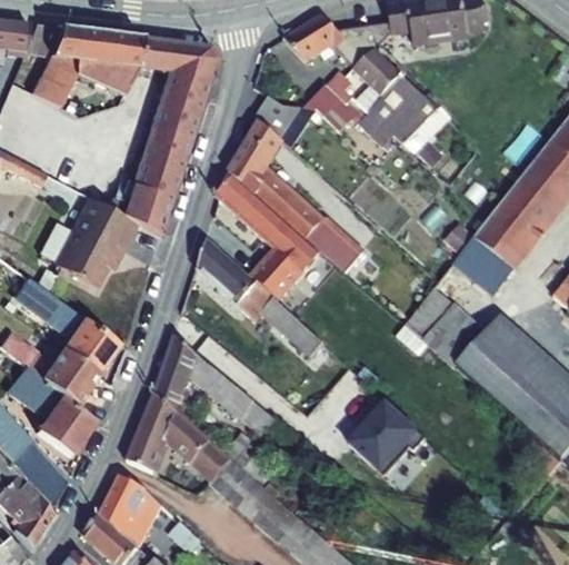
[(437,0),(387,7),(389,23),(337,31),(345,40),(335,48),(353,68),(373,50),(393,32),(411,29),(412,46),(467,38),(467,33),(485,31),(485,25),(488,25),(486,5),(482,6),(481,0),(472,0),(463,1),(463,0),(437,0)]
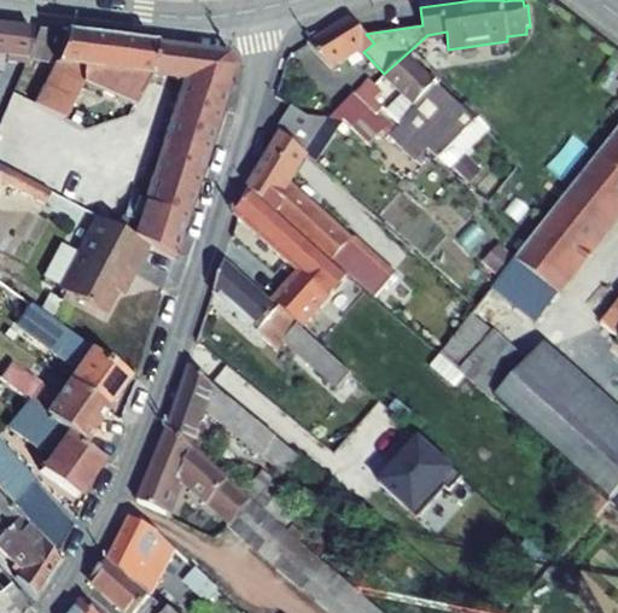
[(374,44),(366,34),(349,15),(308,40),(331,65),(360,47),(363,52),(374,44)]
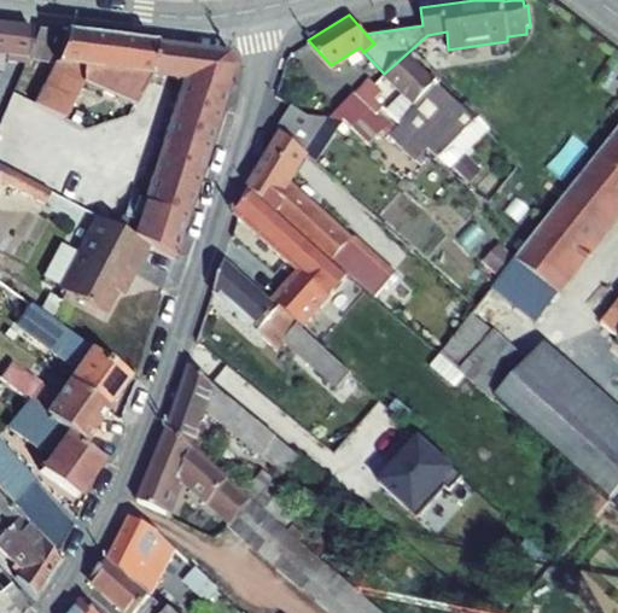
[(0,51),(27,56),(30,24),(0,19),(0,51)]
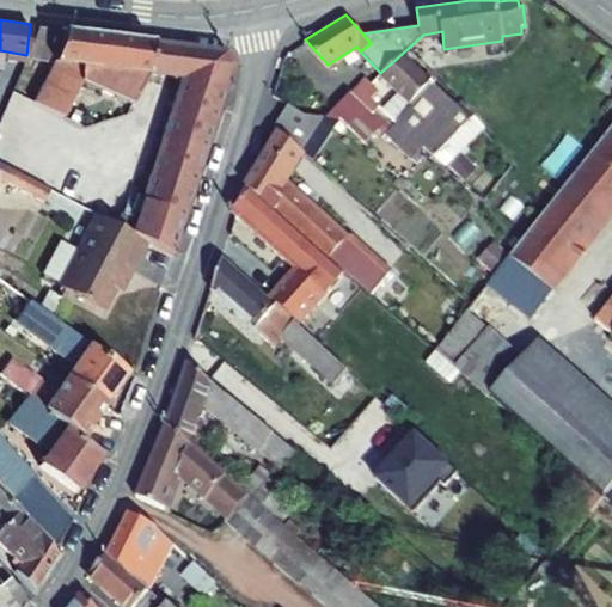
[(50,59),(53,61),(62,28),(37,25),(26,55),(50,59)]
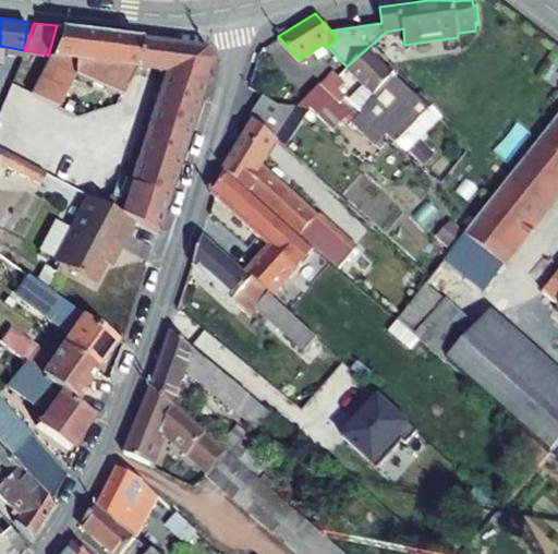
[(135,65),(138,37),(57,25),(48,56),(31,91),(57,104),(73,72),(120,93),(135,67),(135,65)]
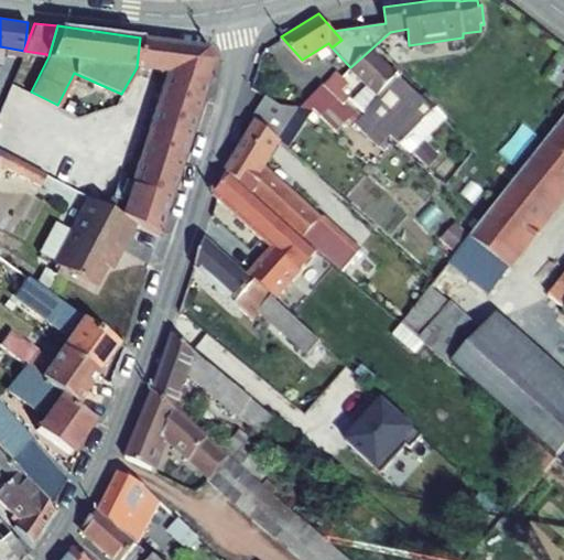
[(159,233),(215,56),(208,45),(140,38),(137,66),(167,70),(120,213),(134,219),(159,233)]
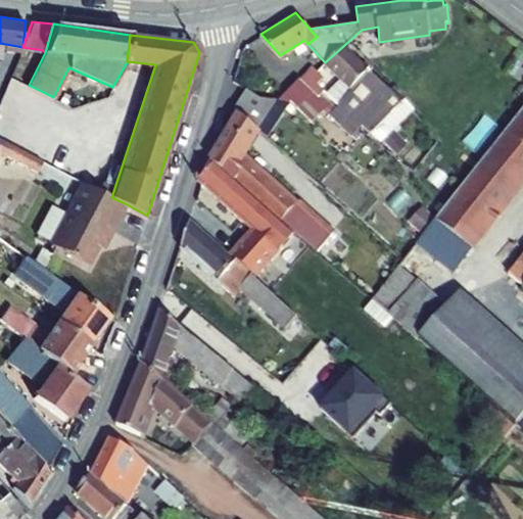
[(380,140),(413,106),(393,86),(390,89),(368,68),(372,65),(350,43),(345,48),(343,46),(325,62),(340,78),(327,93),(318,83),(324,76),(313,65),(279,97),(289,98),(312,121),(324,108),(333,99),(338,104),(329,113),(351,134),(363,124),(380,140)]
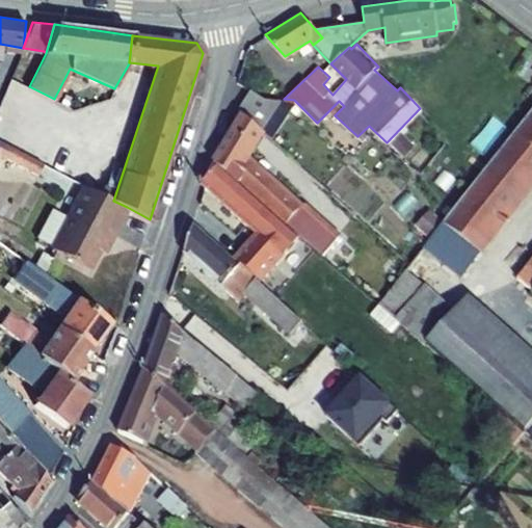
[(242,112),(262,130),(283,99),(265,98),(250,88),(238,108),(242,112)]
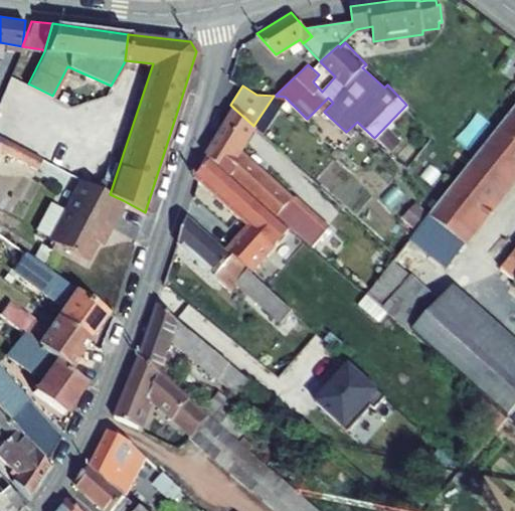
[(328,98),(319,107),(324,112),(333,103),(328,98)]
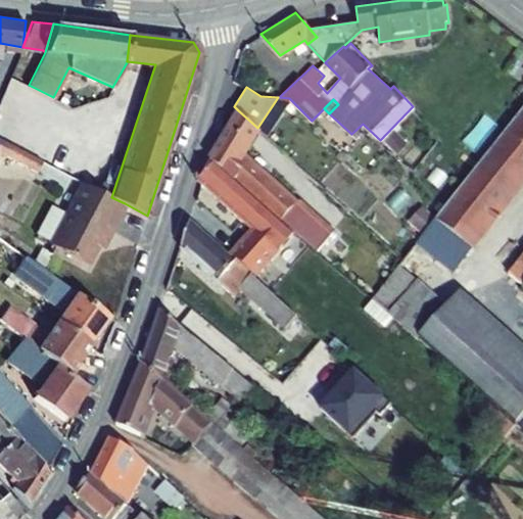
[(522,182),(522,108),(417,242),(432,253),(454,271),(522,182)]
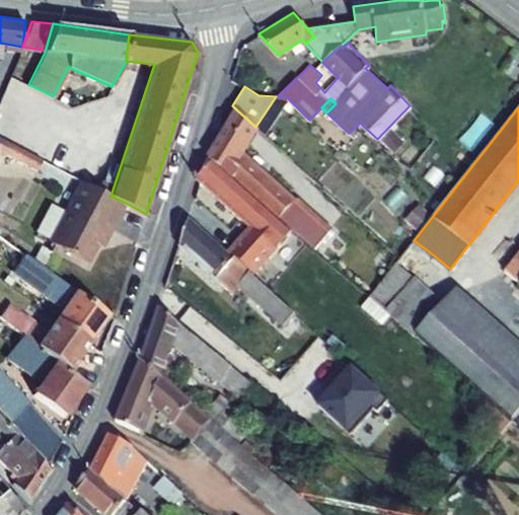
[(255,127),(236,109),(228,124),(248,142),(257,129),(255,127)]
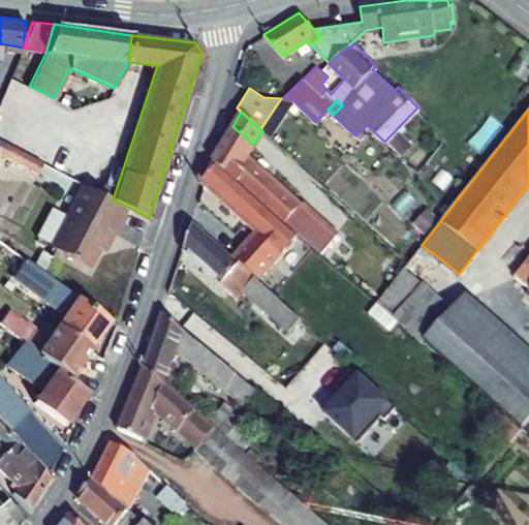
[(232,126),(212,158),(217,162),(238,182),(298,234),(320,253),(338,233),(302,202),(301,204),(246,156),(253,145),(232,126)]
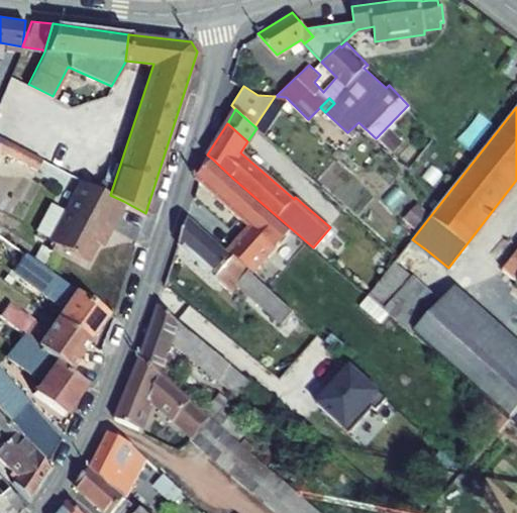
[(0,149),(1,149),(36,169),(41,159),(1,137),(0,136),(0,149)]
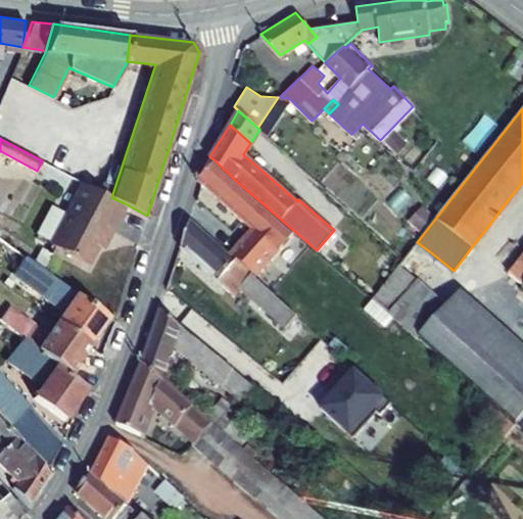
[(278,249),(294,231),(235,180),(215,160),(198,179),(201,182),(252,229),(243,238),(230,252),(254,275),(265,264),(278,249)]
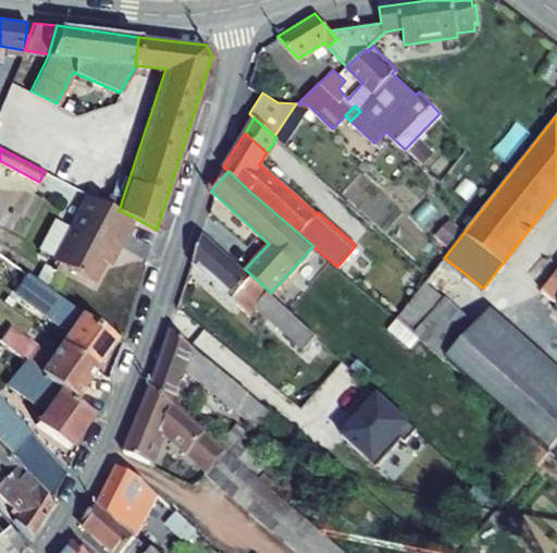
[(114,252),(133,217),(119,210),(87,193),(70,225),(56,218),(37,250),(94,280),(110,248),(114,252)]
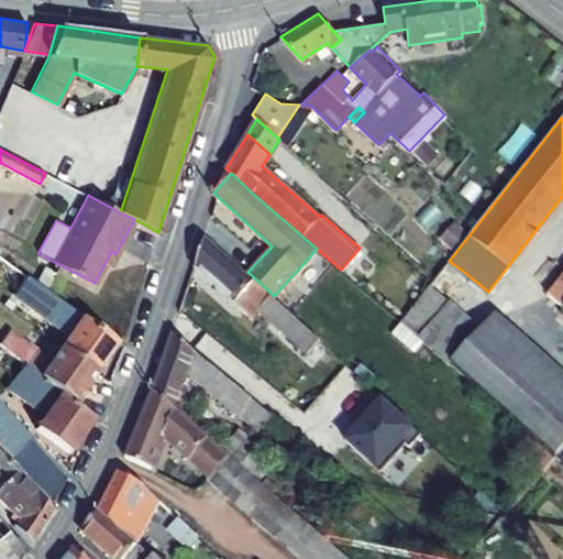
[(217,196),(212,210),(262,256),(272,247),(217,196)]
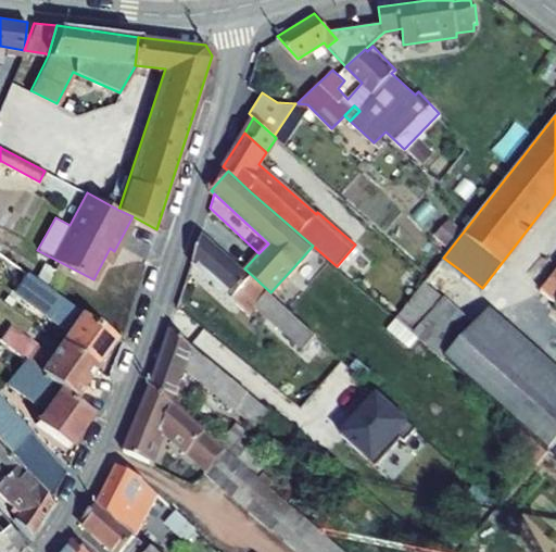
[(437,234),(450,243),(460,229),(449,220),(437,234)]
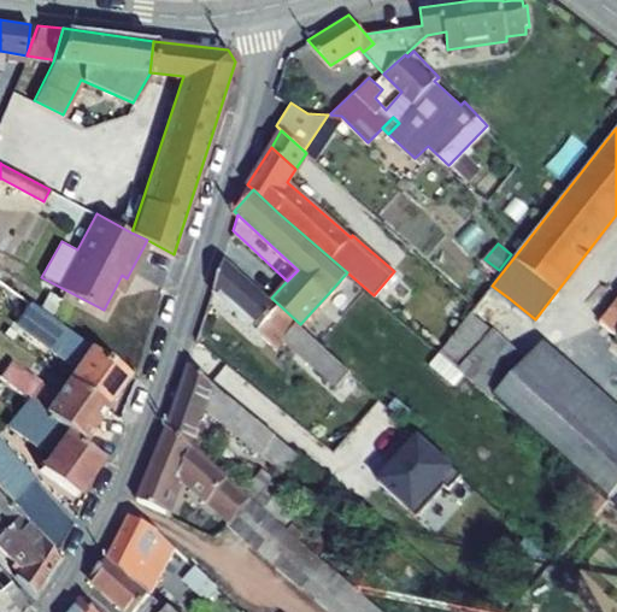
[(338,386),(351,371),(224,258),(212,292),(276,347),(285,337),(295,347),(338,386)]
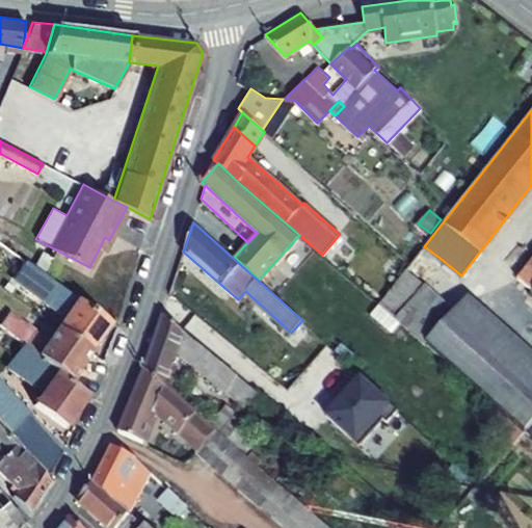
[(422,281),(440,258),(424,246),(406,268),(422,281)]
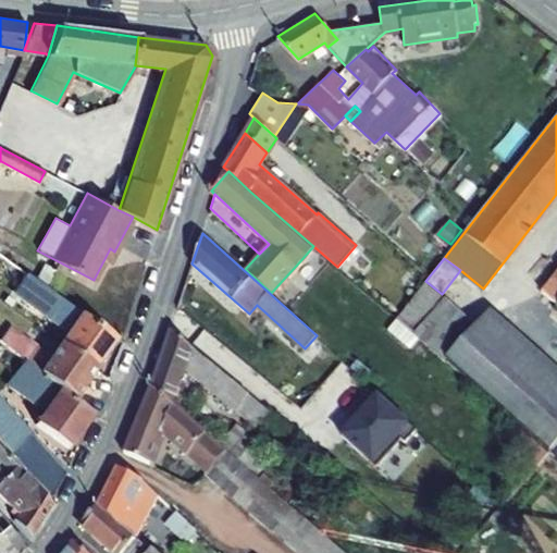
[(282,281),(288,286),(302,271),(296,266),(282,281)]
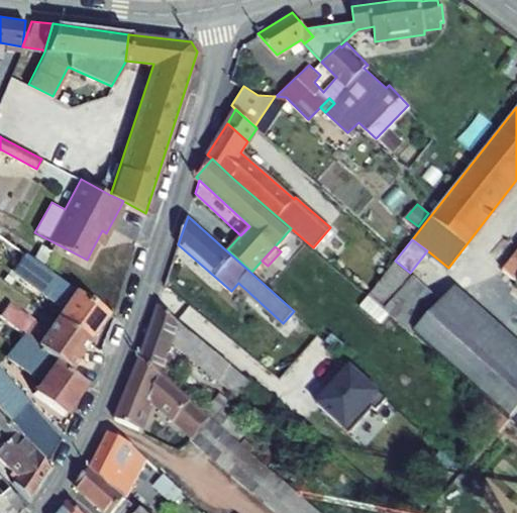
[(516,247),(502,269),(516,280),(516,247)]
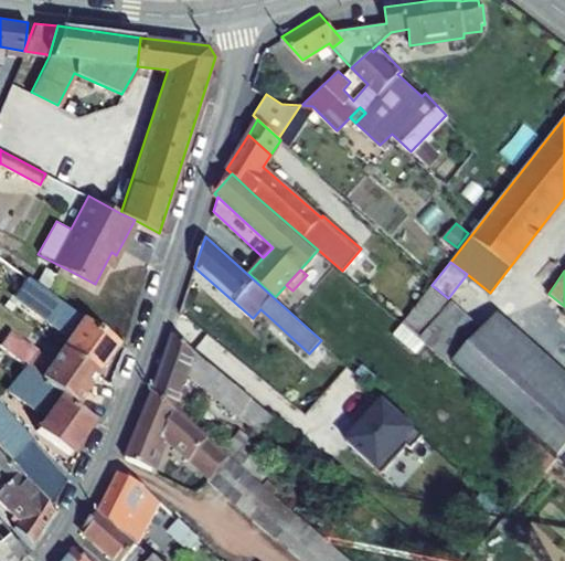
[(27,276),(13,294),(27,304),(40,285),(27,276)]
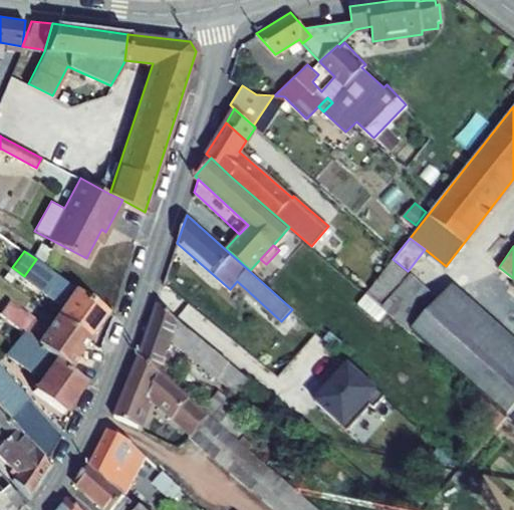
[(36,259),(24,276),(62,304),(55,314),(88,337),(106,310),(36,259)]
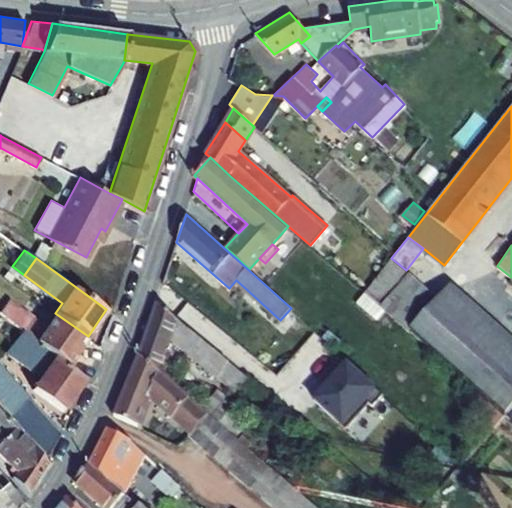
[(364,291),(380,304),(409,272),(406,270),(391,258),(364,291)]
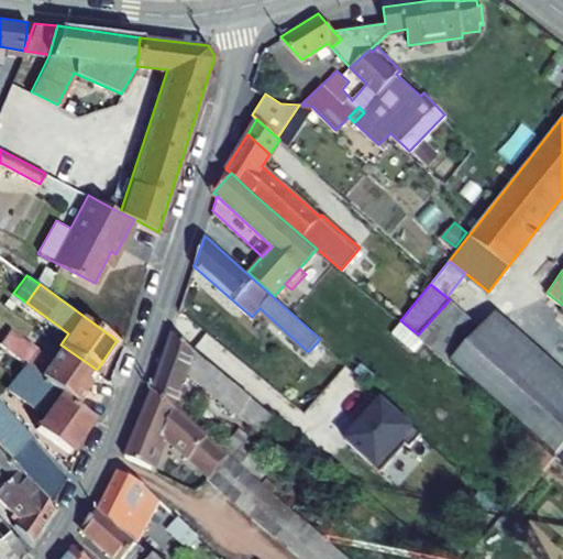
[(450,299),(418,335),(553,455),(562,444),(562,375),(494,315),(483,327),(450,299)]
